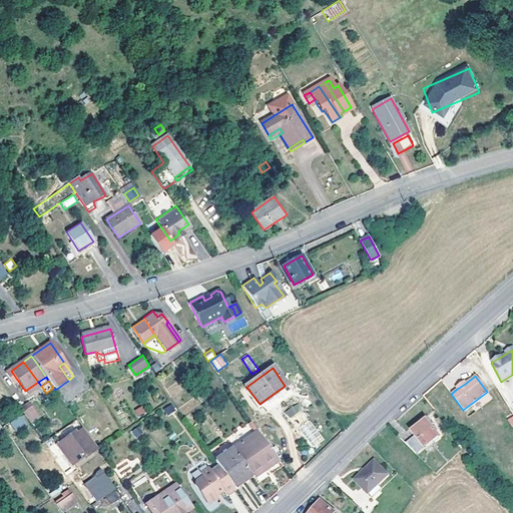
[(455,387),(457,389),(465,384),(463,381),(455,387)]
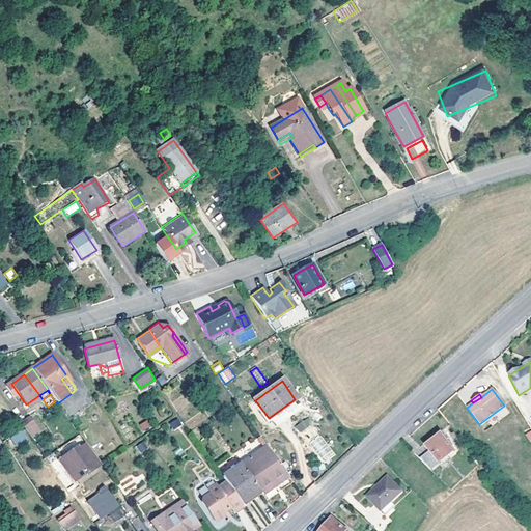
[(43,399),(39,395),(26,404),(29,409),(38,401),(43,399)]
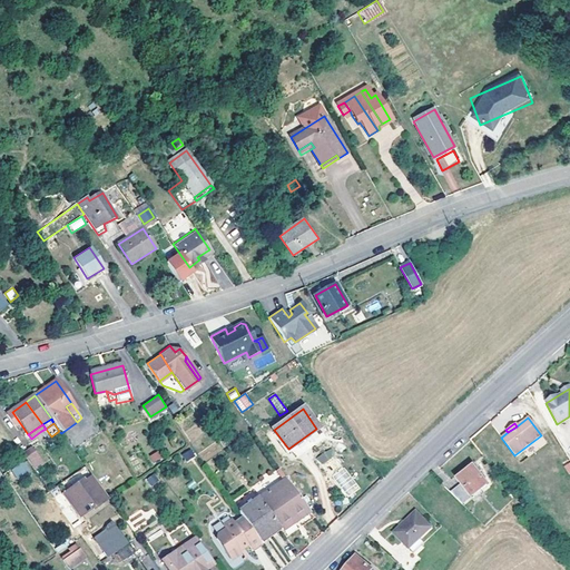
[(46,429),(41,431),(48,440),(51,436),(46,429)]
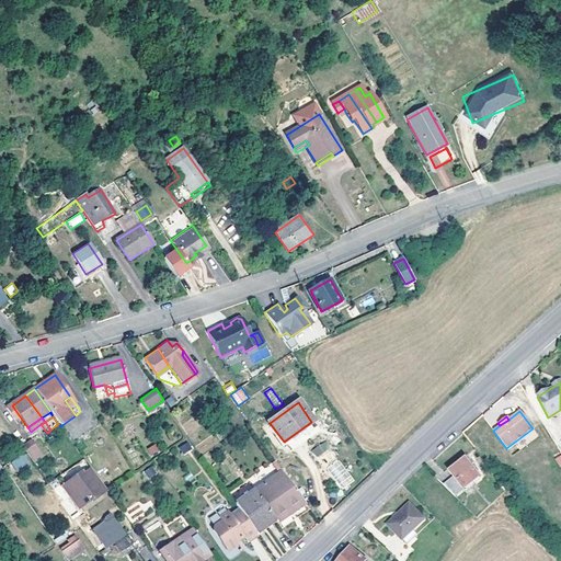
[(187,441),(179,447),(184,454),(193,448),(187,441)]
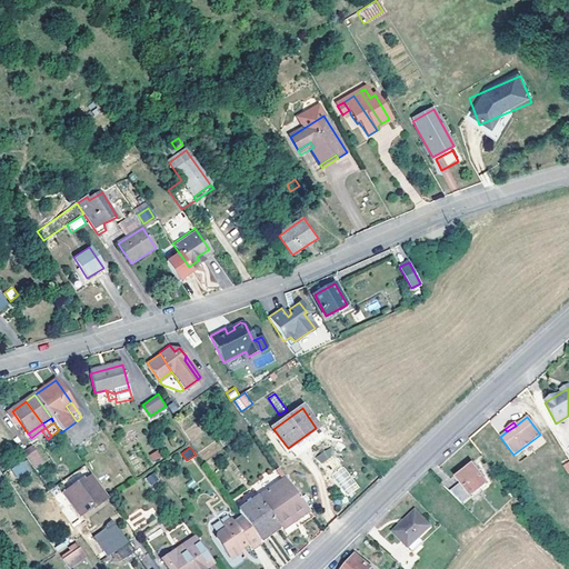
[(331,447),(316,456),(320,463),(336,455),(331,447)]
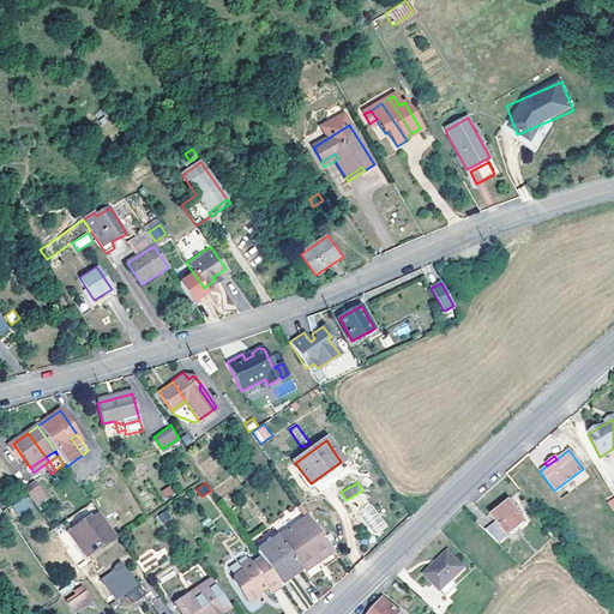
[(35,483),(25,491),(35,503),(43,497),(35,483)]
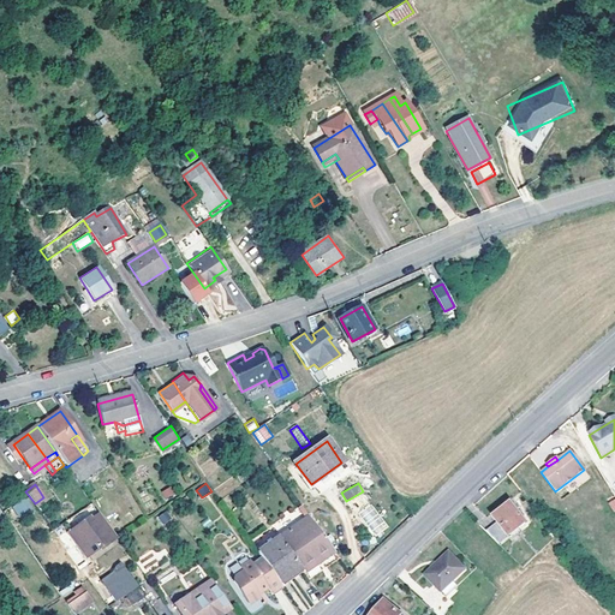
[(161,491),(166,500),(175,495),(171,487),(161,491)]
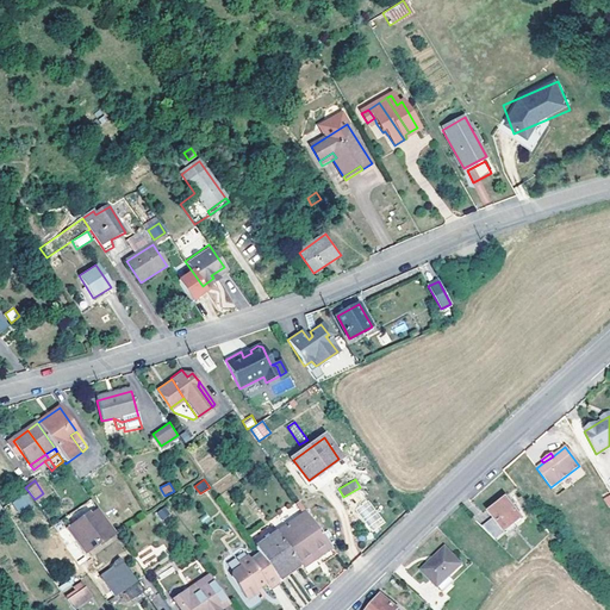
[(26,493),(12,502),(19,514),(35,505),(26,493)]
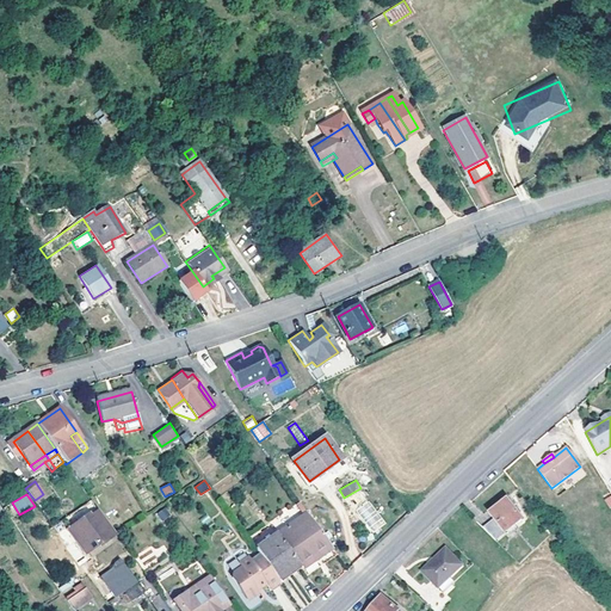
[(45,497),(43,494),(35,500),(37,504),(45,497)]
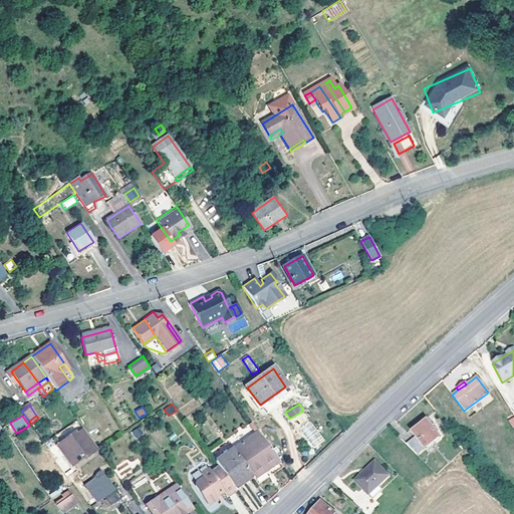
[(309,421),(298,430),(314,448),(325,440),(309,421)]
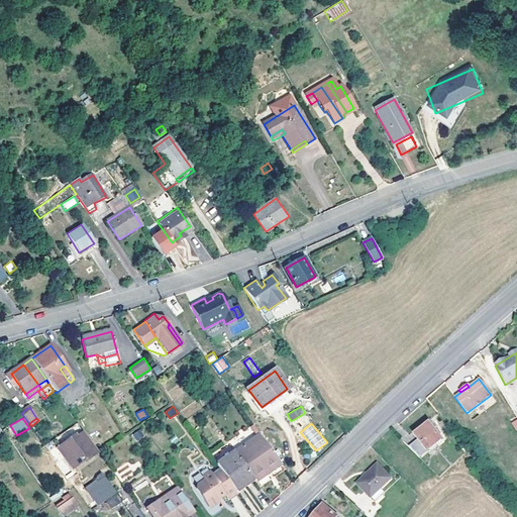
[(429,424),(415,435),(419,440),(410,448),(420,458),(428,451),(436,444),(441,440),(429,424)]
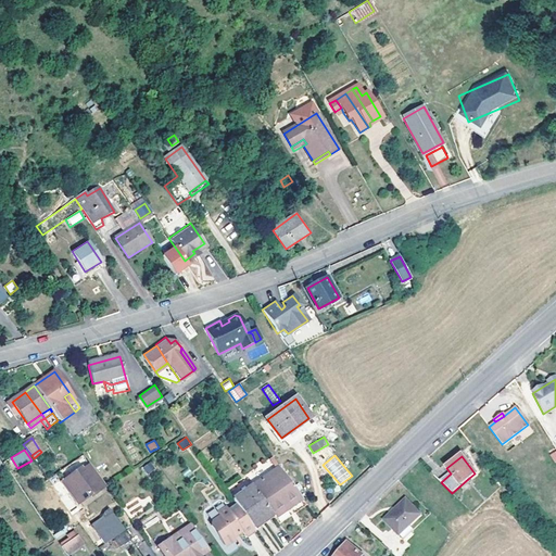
[(151,462),(142,467),(148,475),(156,469),(151,462)]
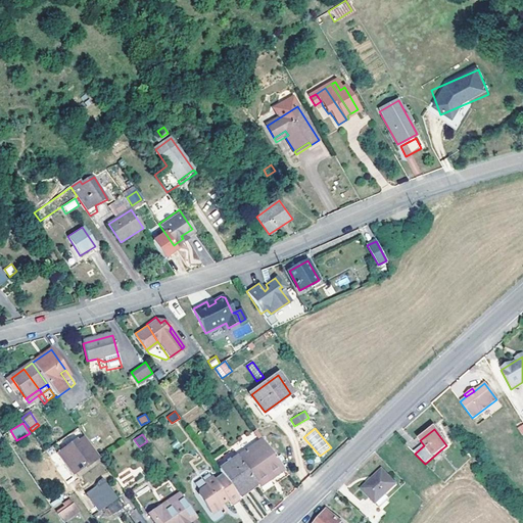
[(97,459),(84,439),(77,444),(75,442),(59,454),(72,471),(75,469),(76,470),(84,465),(89,462),(90,464),(97,459)]
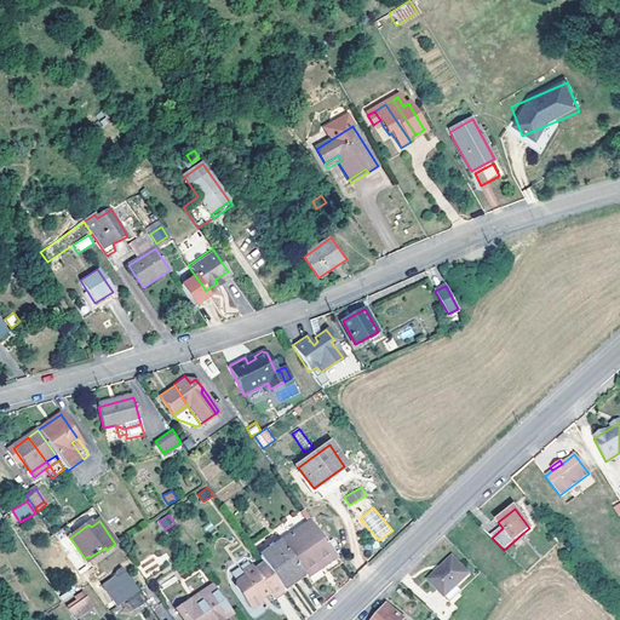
[(334,554),(311,521),(302,528),(325,561),(334,554)]
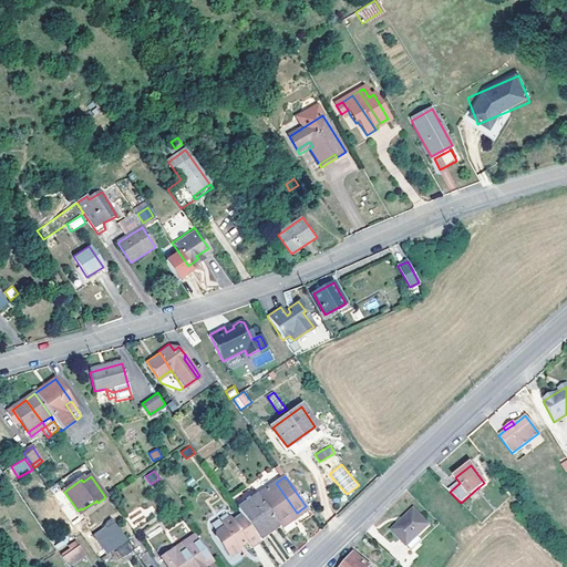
[(278,525),(297,513),(276,483),(257,496),(278,525)]
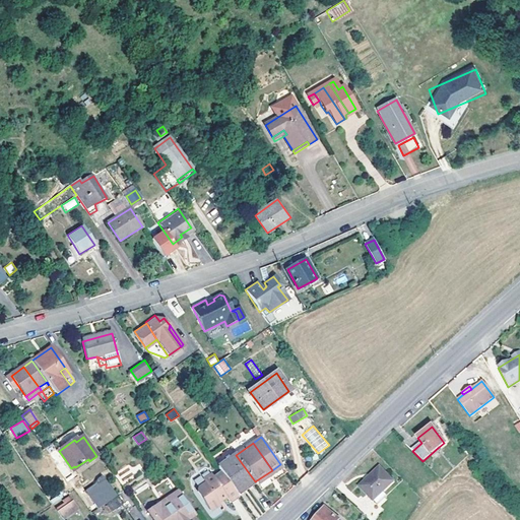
[(255,481),(236,455),(218,467),(222,472),(237,494),(255,481)]
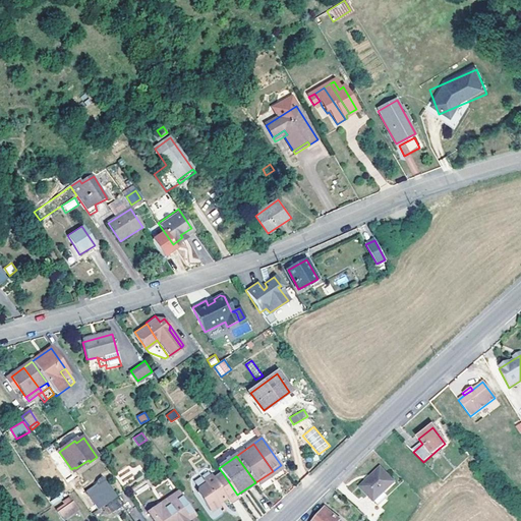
[(393,484),(380,470),(360,487),(373,503),(393,484)]
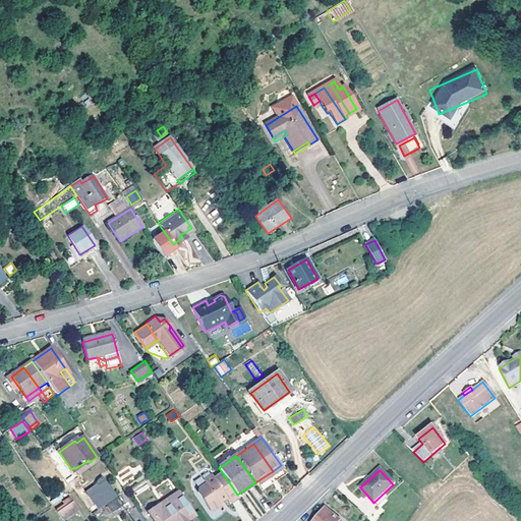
[(237,495),(223,473),(215,479),(212,476),(205,480),(207,484),(198,489),(198,494),(211,512),(222,505),(220,502),(227,498),(231,504),(239,498),(237,495)]
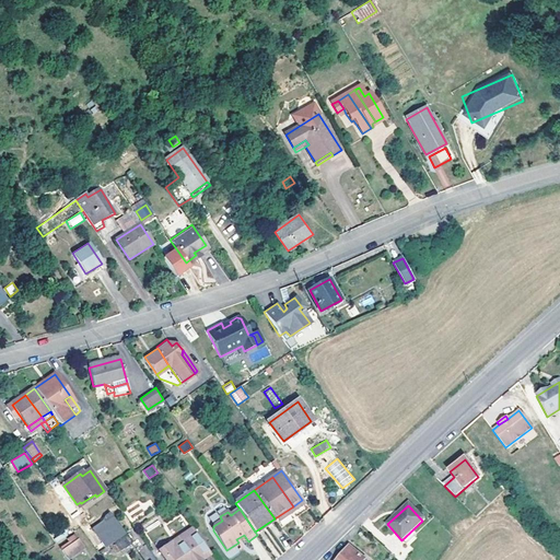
[(131,543),(114,517),(94,531),(106,547),(114,543),(120,550),(131,543)]
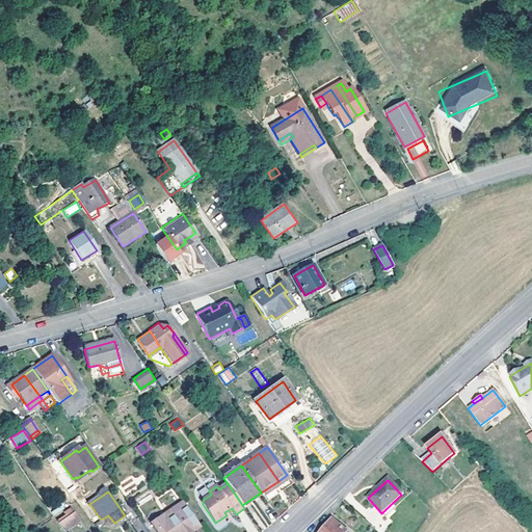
[(200,526),(182,502),(163,514),(166,519),(157,524),(156,531),(183,531),(189,529),(191,531),(200,526)]
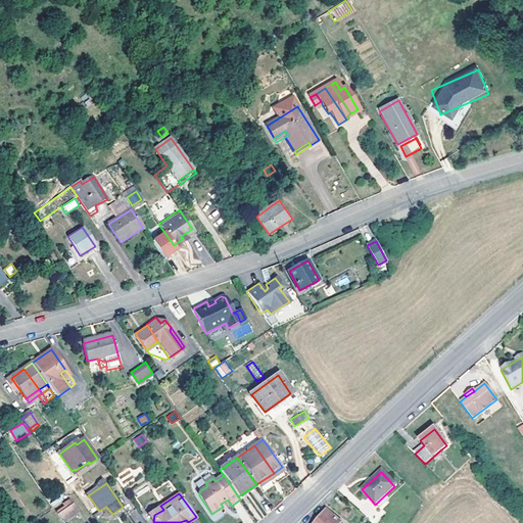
[(62,505),(64,509),(72,504),(68,501),(62,505)]
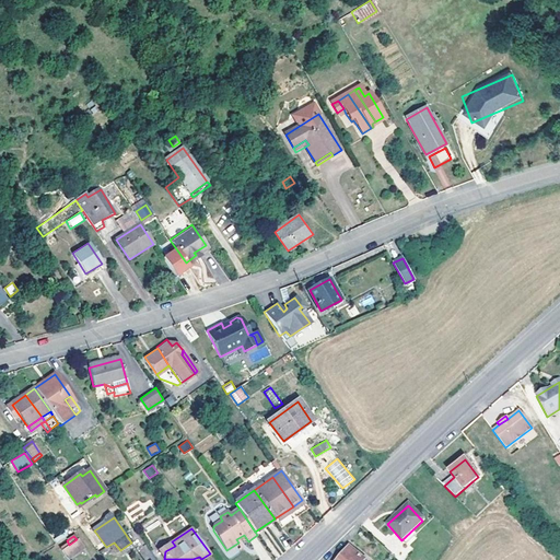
[(69,545),(66,547),(72,556),(83,548),(77,539),(69,545)]
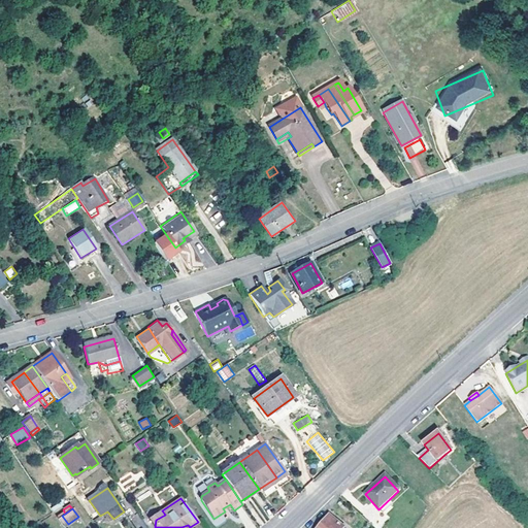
[(149,519),(155,527),(156,520),(165,515),(162,510),(149,519)]
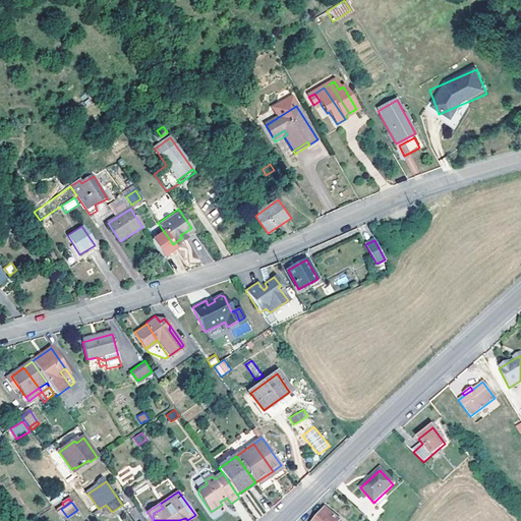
[(339,520),(326,509),(314,520),(339,520)]
